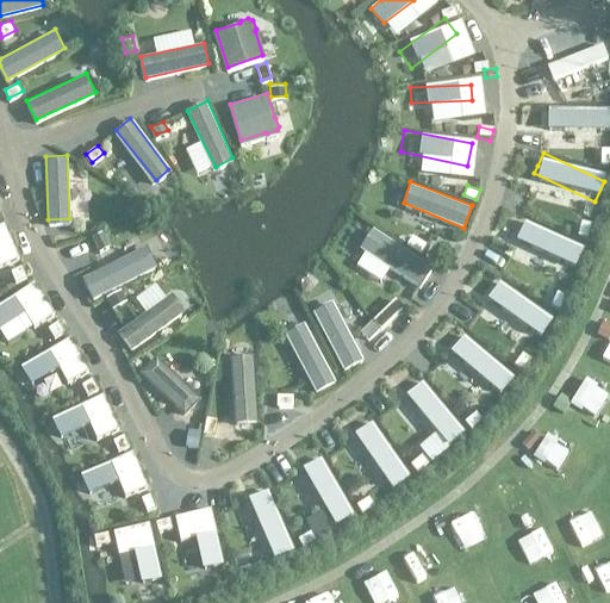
[(524,216),(512,234),(564,265),(567,260),(576,247),(524,216)]
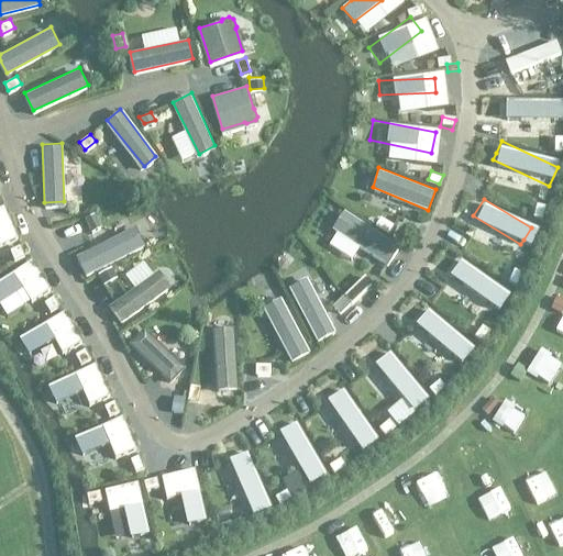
[(4,204),(0,206),(0,243),(18,235),(4,204)]
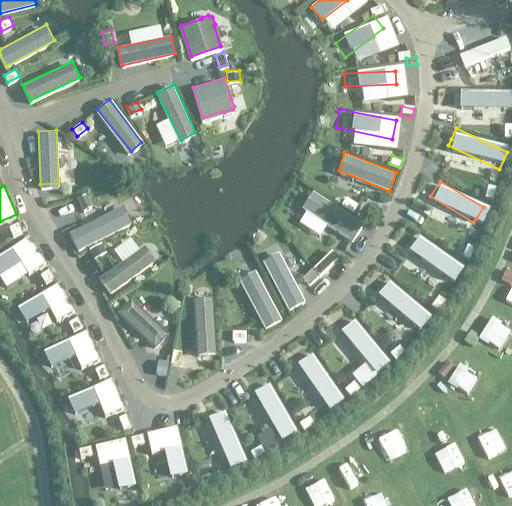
[(313,191),(305,206),(353,239),(363,224),(313,191)]
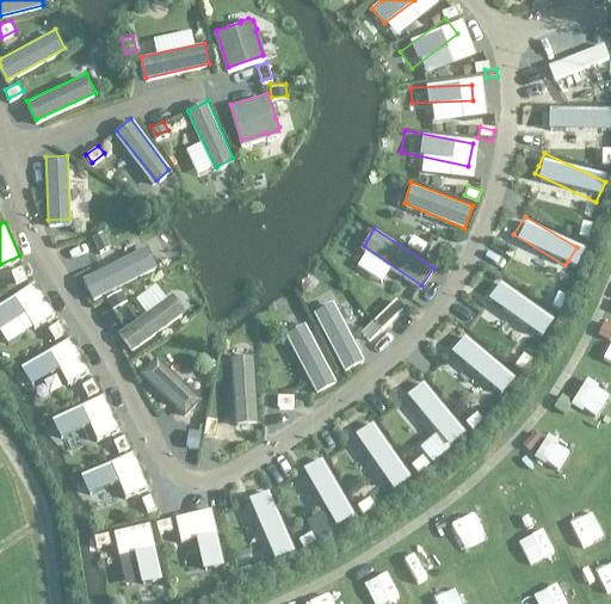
[(578,228),(574,238),(585,241),(587,232),(578,228)]
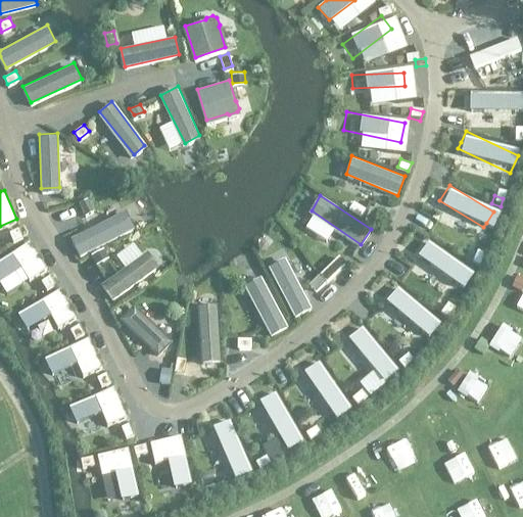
[(94,208),(88,196),(79,200),(85,213),(94,208)]
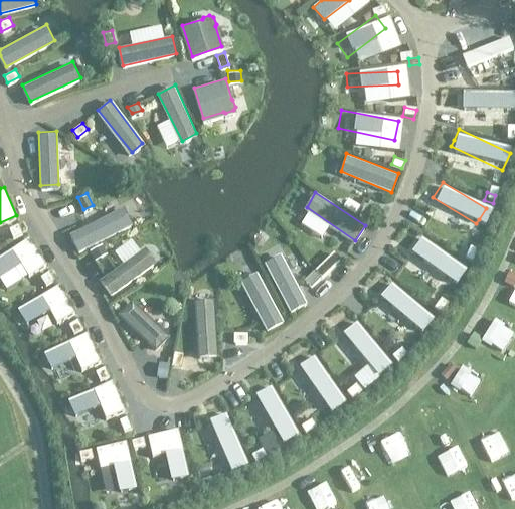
[(346,205),(343,205),(356,212),(360,204),(348,197),(346,205)]
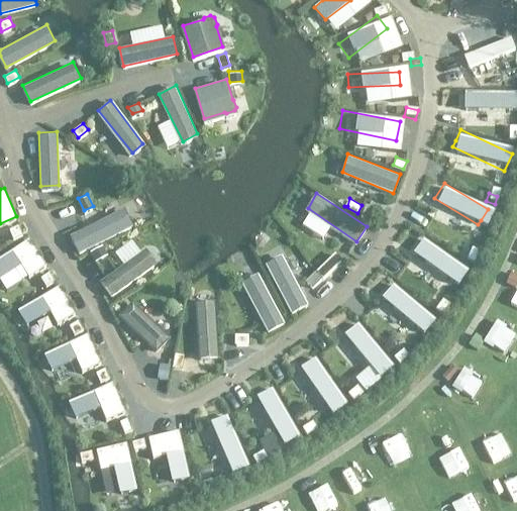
[(125,205),(72,233),(79,248),(132,221),(125,205)]
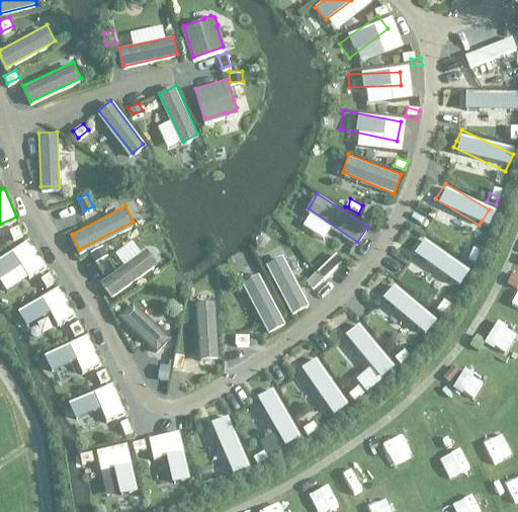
[(19,225),(9,228),(13,238),(22,234),(19,225)]
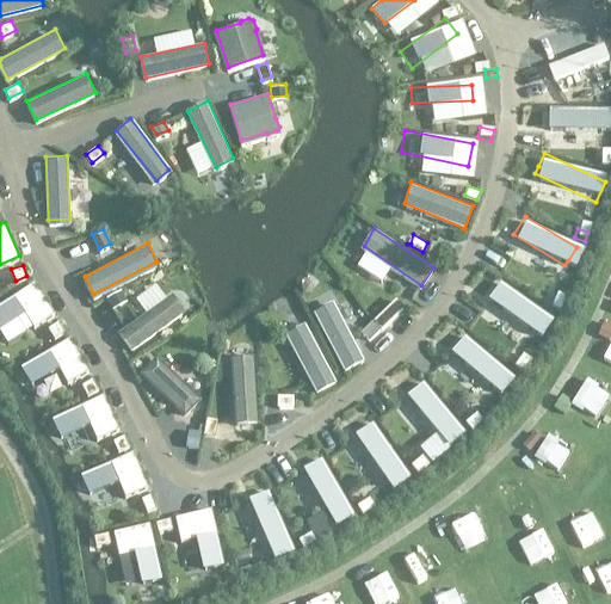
[(503,278),(492,294),(543,333),(555,316),(503,278)]
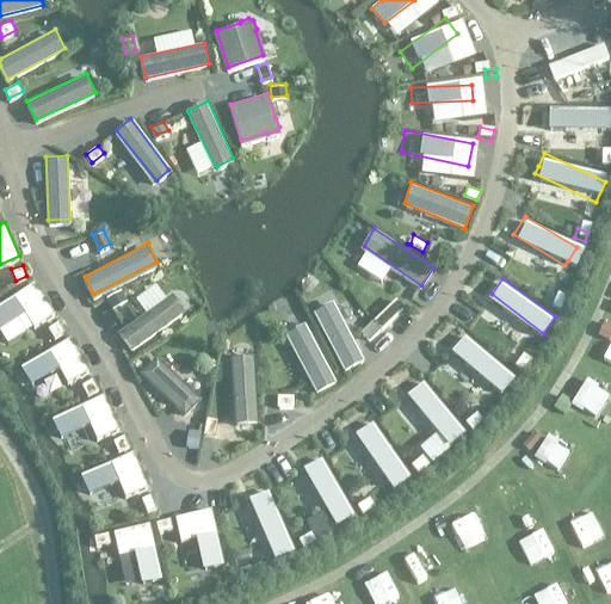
[(118,288),(109,294),(115,302),(124,297),(118,288)]
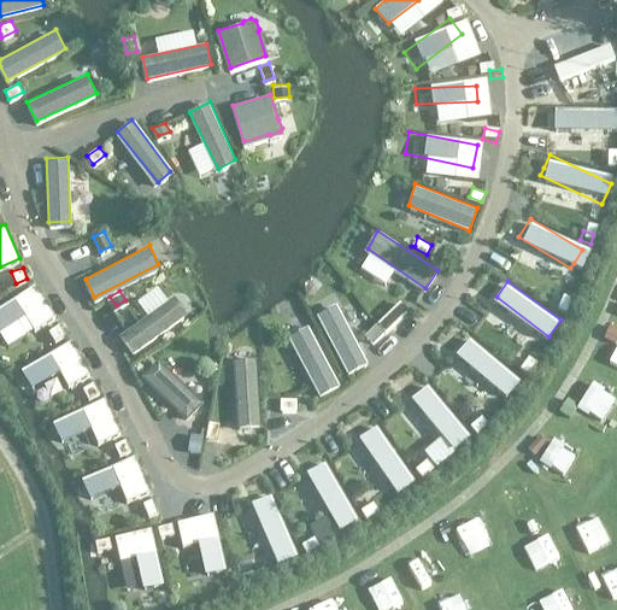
[(557,305),(566,309),(573,295),(563,292),(557,305)]
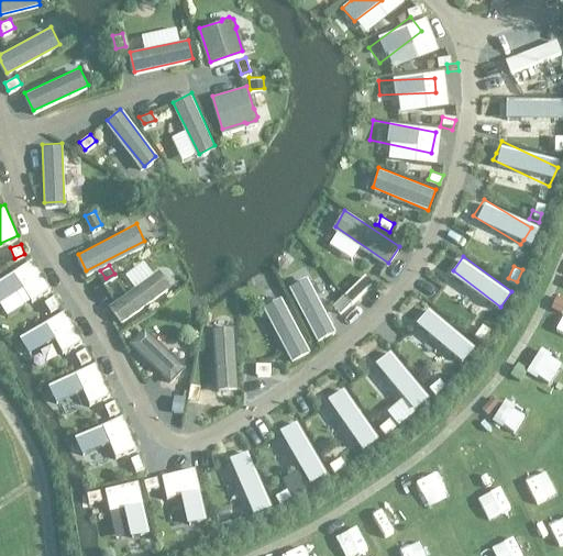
[(15,270),(0,277),(0,308),(25,298),(15,270)]
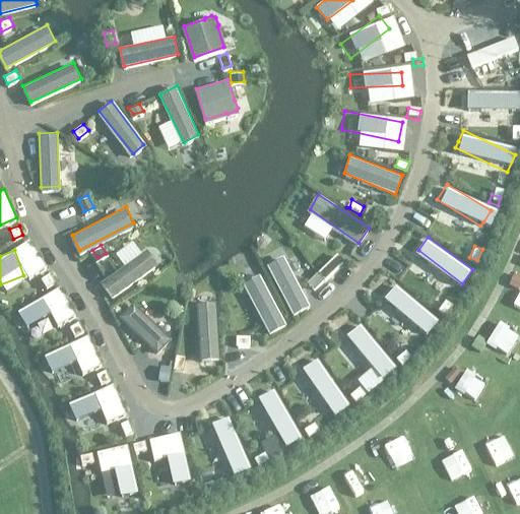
[(147,250),(101,279),(113,294),(156,261),(147,250)]
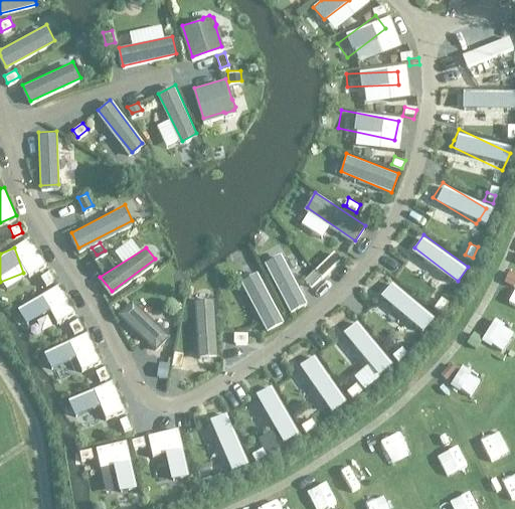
[(284,251),(267,260),(290,307),(307,299),(284,251)]
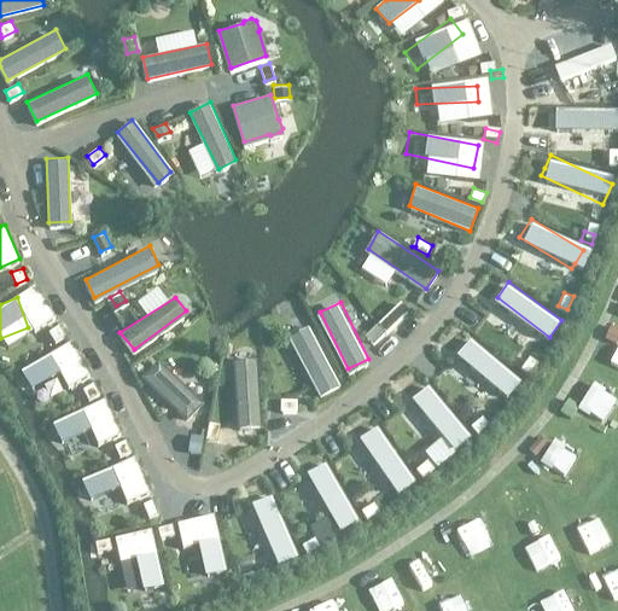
[(390,310),(377,323),(384,330),(396,318),(390,310)]
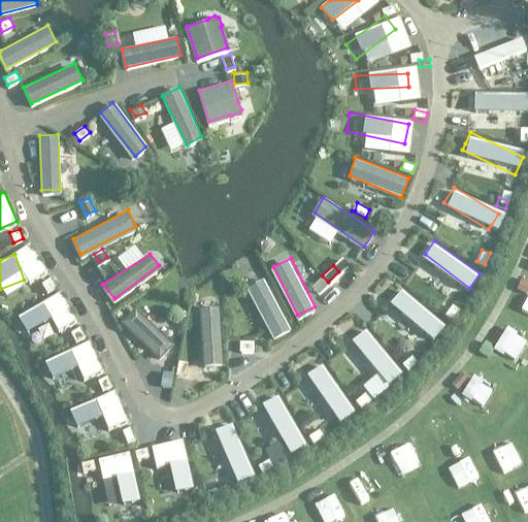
[(322,275),(315,282),(321,289),(328,282),(322,275)]
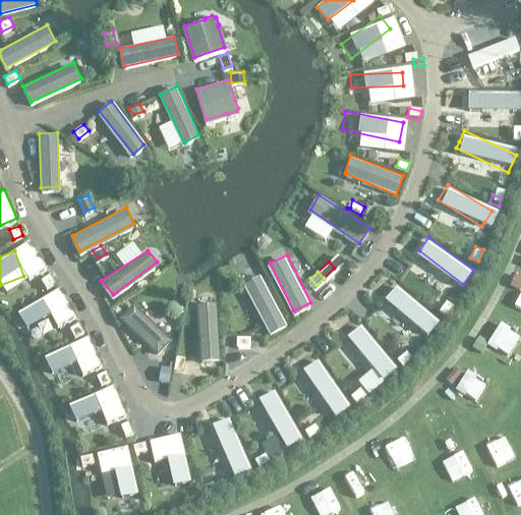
[(50,273),(41,278),(46,287),(55,282),(50,273)]
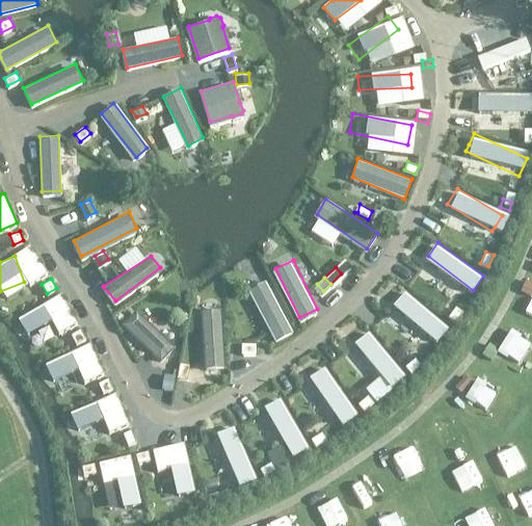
[(266,280),(250,290),(270,326),(275,338),(293,330),(266,280)]
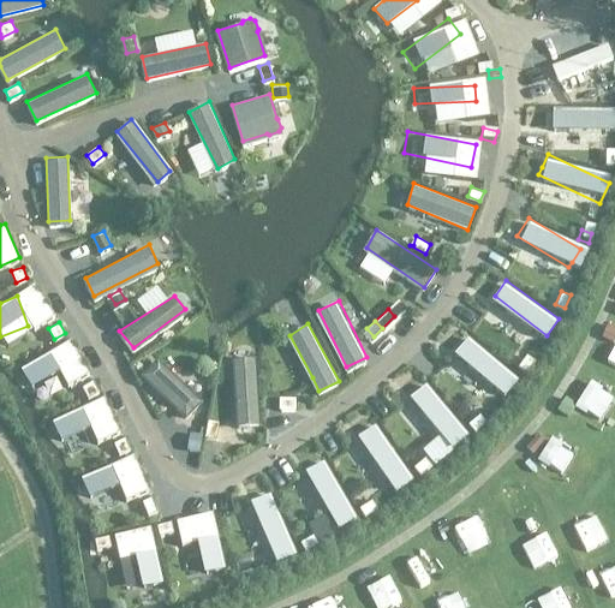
[(470,335),(457,351),(506,392),(518,377),(470,335)]
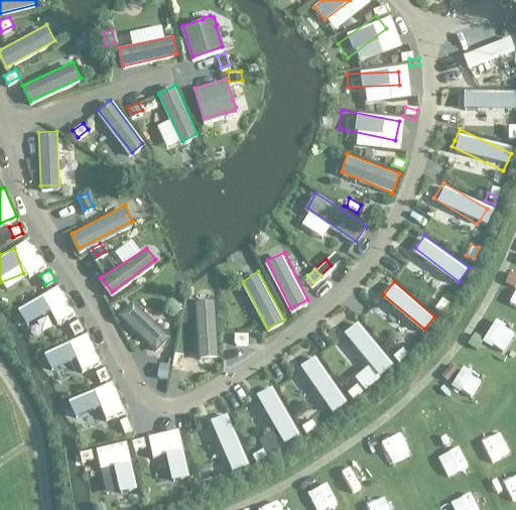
[(58,283),(18,306),(26,322),(49,308),(56,322),(75,311),(58,283)]
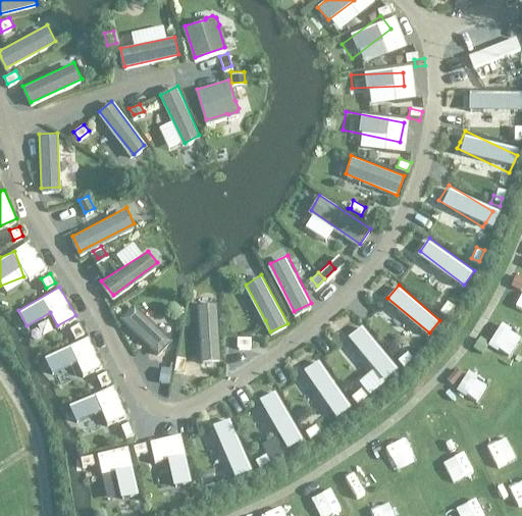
[(389,338),(402,326),(369,292),(357,303),(389,338)]
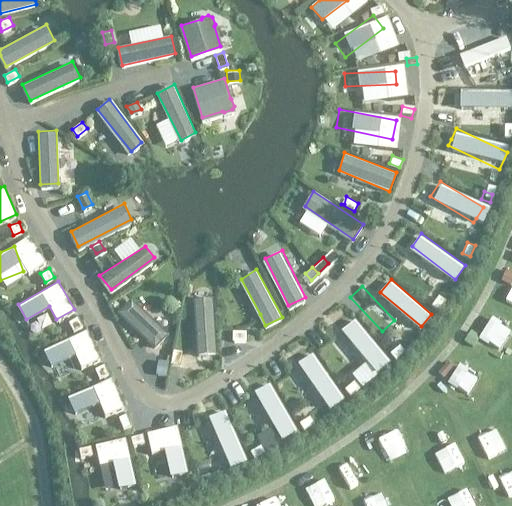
[(431,303),(438,308),(445,298),(438,293),(431,303)]
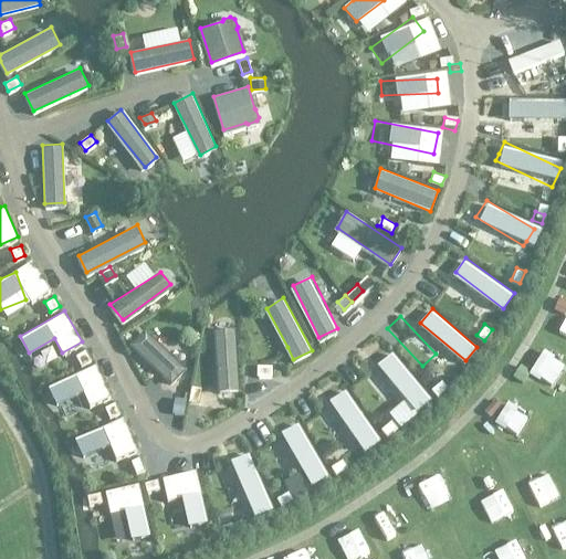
[(145,328),(132,341),(170,378),(185,364),(145,328)]
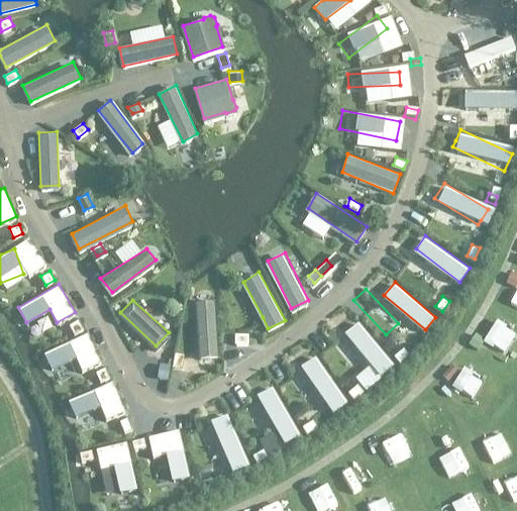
[(214,300),(196,300),(201,353),(218,352),(214,300)]
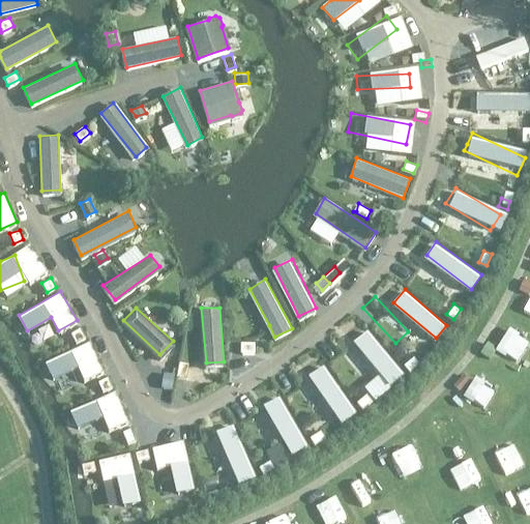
[(81,327),(70,332),(77,342),(86,337),(81,327)]
